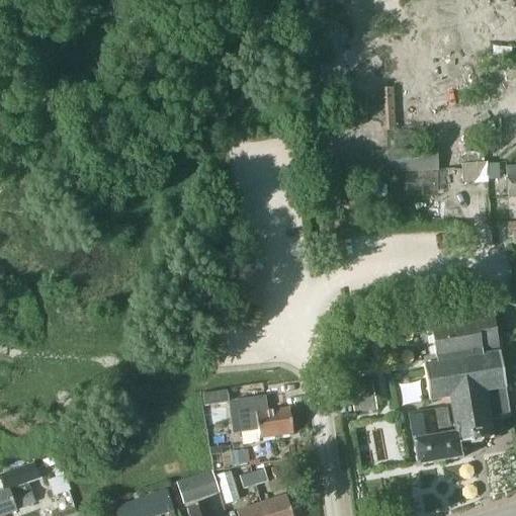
[(515,62),(508,61),(506,78),(515,79),(515,62)]
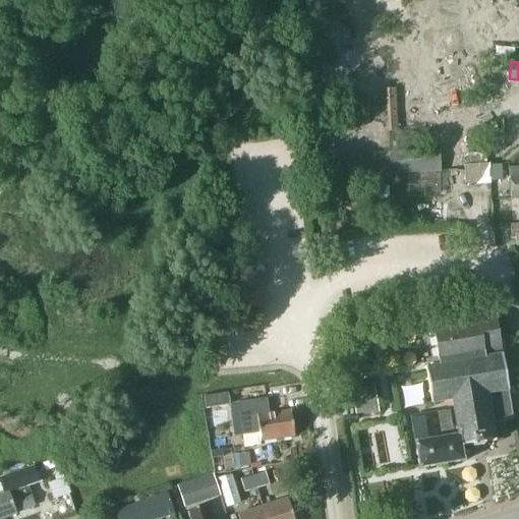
[(388,129),(399,129),(397,87),(386,87),(388,129)]
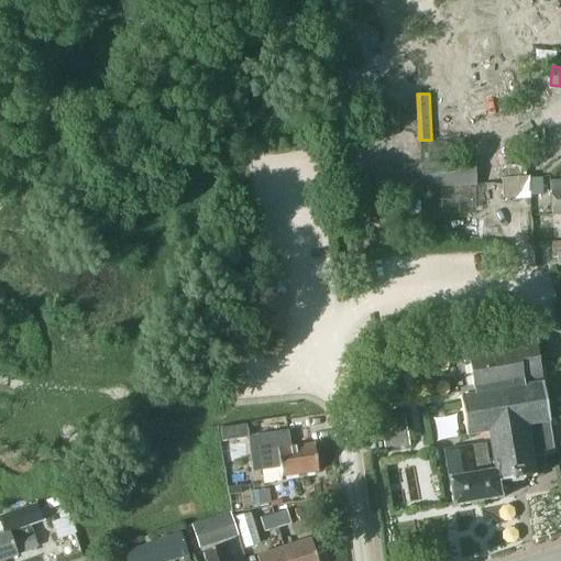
[(330,169),(347,167),(344,152),(328,155),(330,169)]
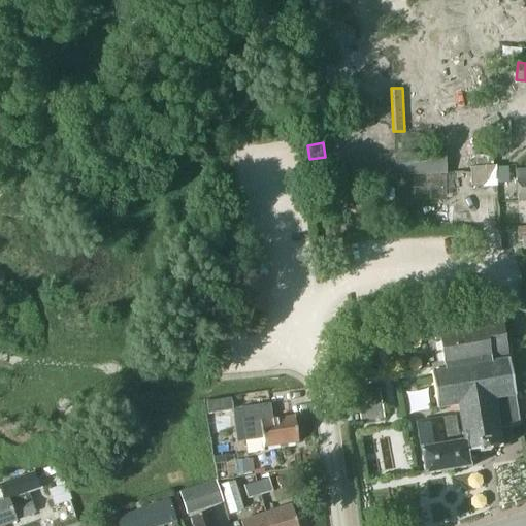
[(449,172),(448,150),(398,152),(399,174),(449,172)]
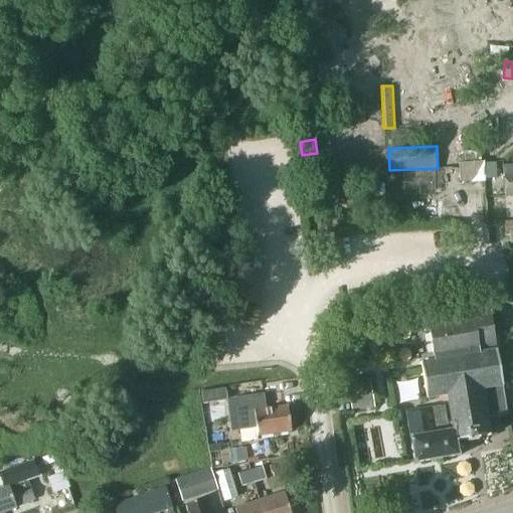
[(486,180),(485,160),(460,161),(461,181),(486,180)]
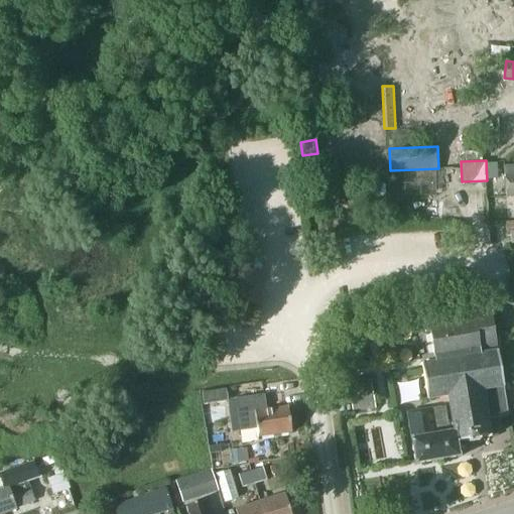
[(429,318),(436,359),(499,349),(492,306),(474,309),(474,311),(429,318)]
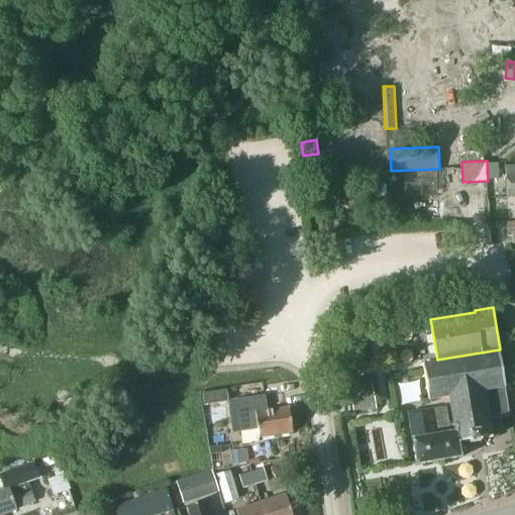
[(500,349),(437,359),(424,363),(430,398),(450,395),(455,426),(458,441),(458,440),(471,439),(471,441),(477,440),(482,439),(482,437),(494,435),(491,418),(511,414),(500,349)]
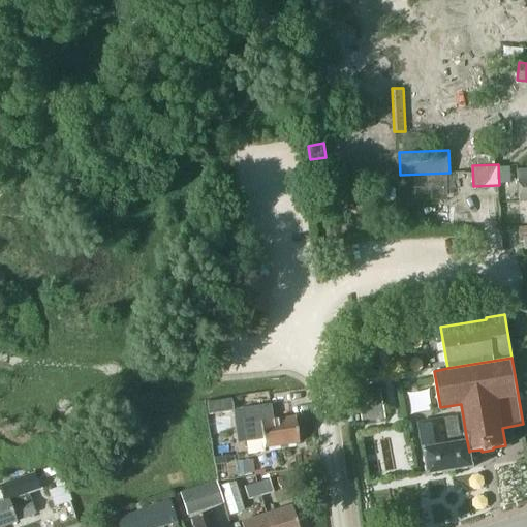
[(386,417),(380,386),(357,391),(363,422),(386,417)]
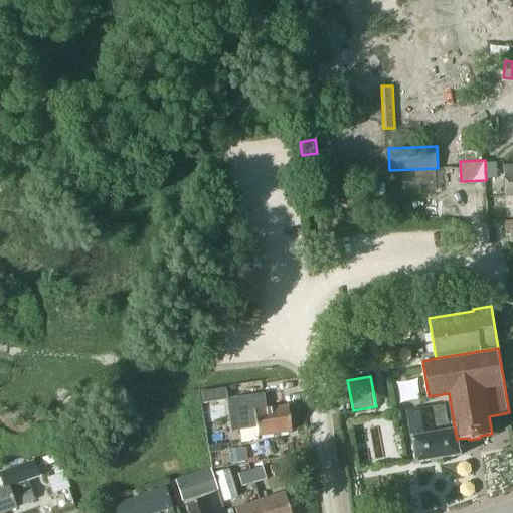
[(289,404),(268,407),(266,391),(237,395),(241,429),(258,425),(259,434),(293,430),(289,404)]
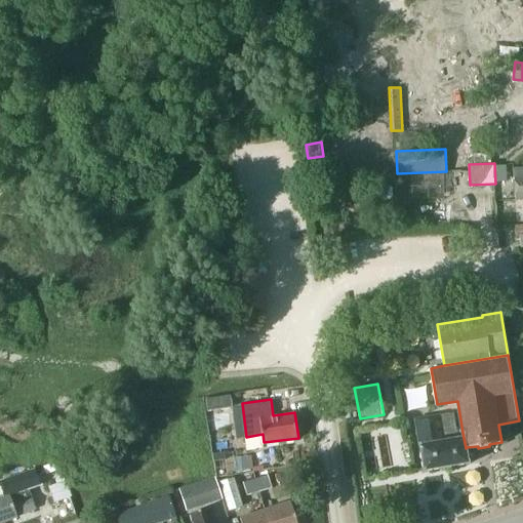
[(469,463),(466,447),(466,448),(463,433),(458,433),(454,411),(415,418),(425,471),(445,467),(469,463)]
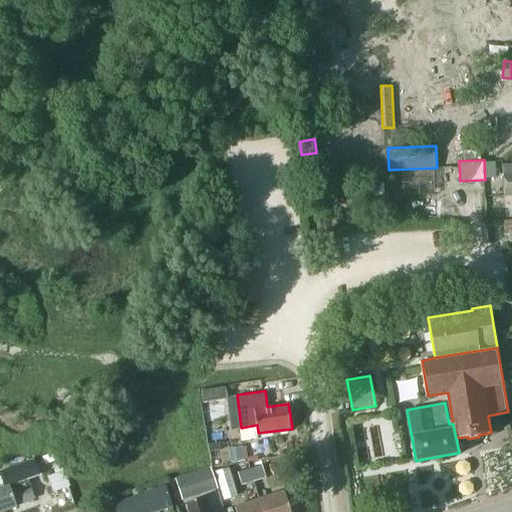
[(60,474),(55,459),(38,465),(43,480),(60,474)]
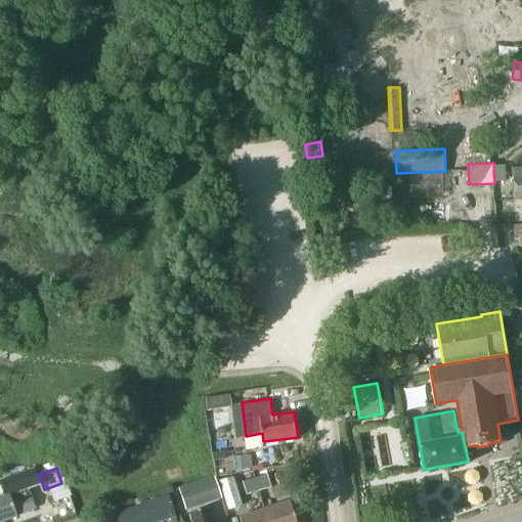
[(268,472),(255,476),(260,489),(272,485),(268,472)]
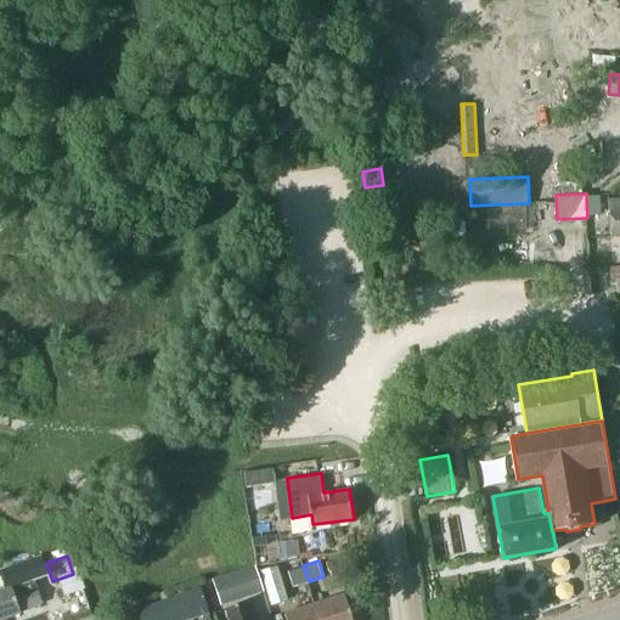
[(257,563),(213,578),(221,603),(265,590),(257,563)]
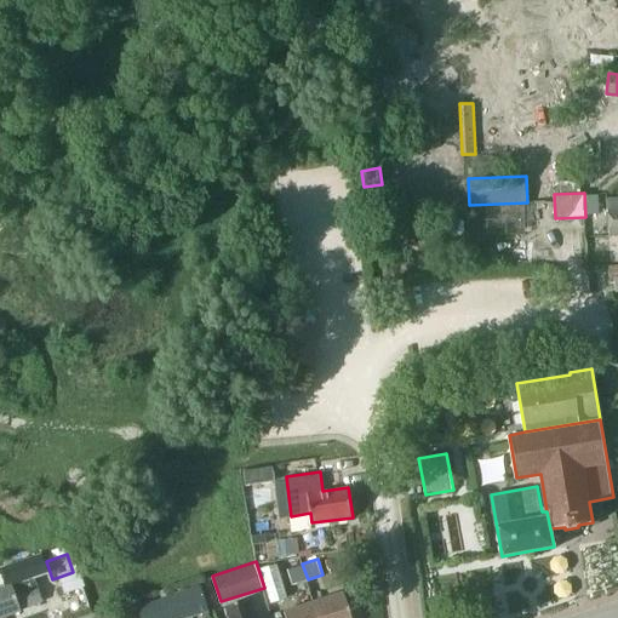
[(270,602),(287,596),(278,562),(259,568),(270,602)]
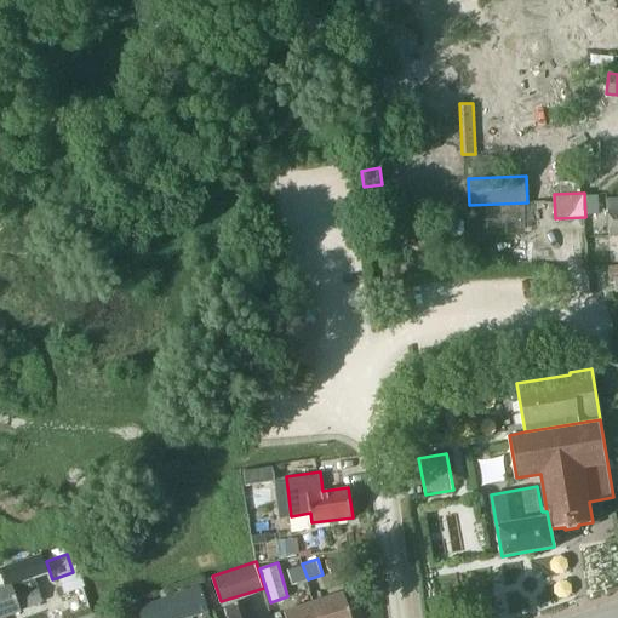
[(293,584),(308,579),(302,564),(287,568),(293,584)]
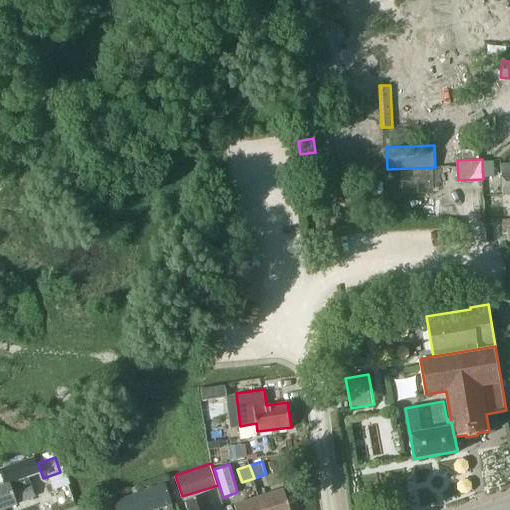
[(17,501),(37,495),(30,475),(10,482),(0,485),(0,508),(17,502),(17,501)]
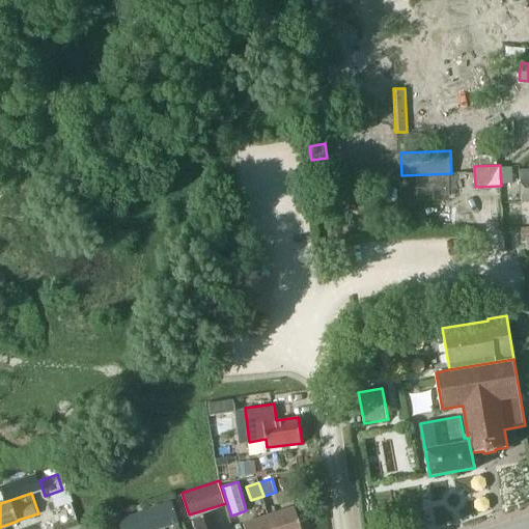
[(156,528),(159,528),(179,522),(172,501),(118,519),(121,528),(156,528)]
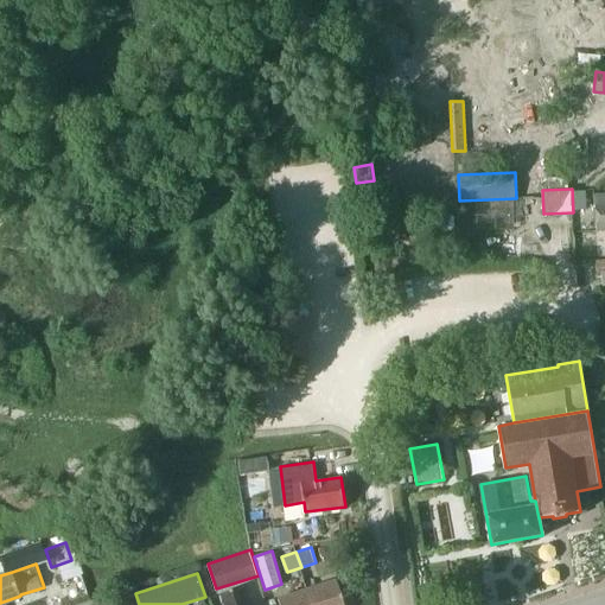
[(307,587),(312,604),(344,604),(337,579),(307,587)]
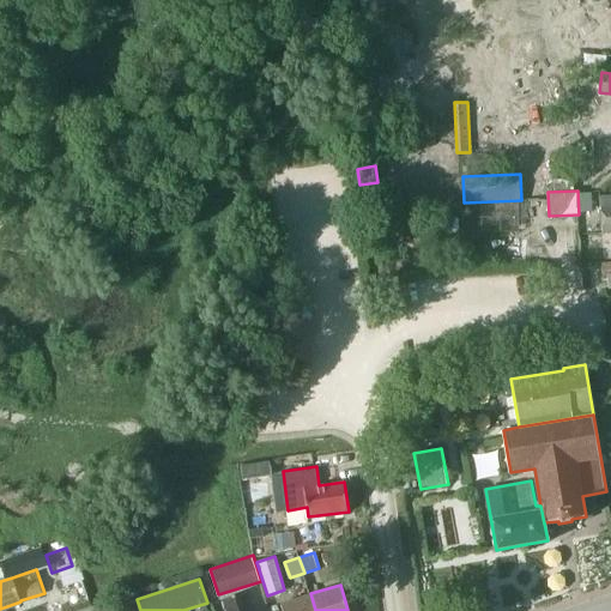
[(259,610),(255,610),(250,610),(244,592),(224,598),(228,610),(259,610)]
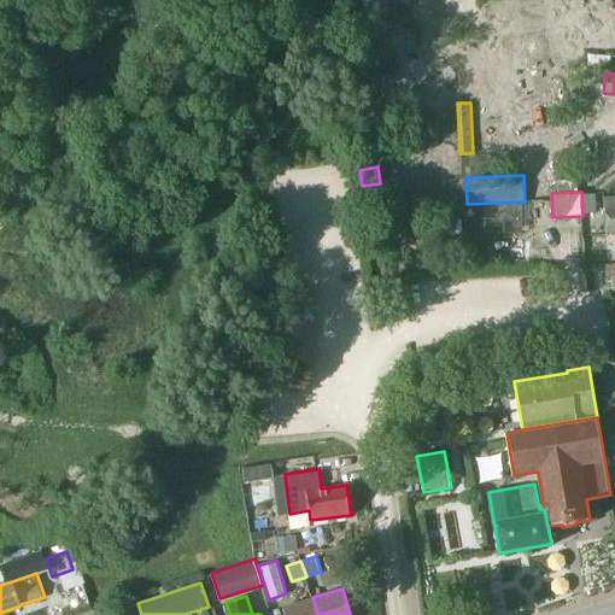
[(285,614),(317,614),(312,597),(283,607),(285,614)]
